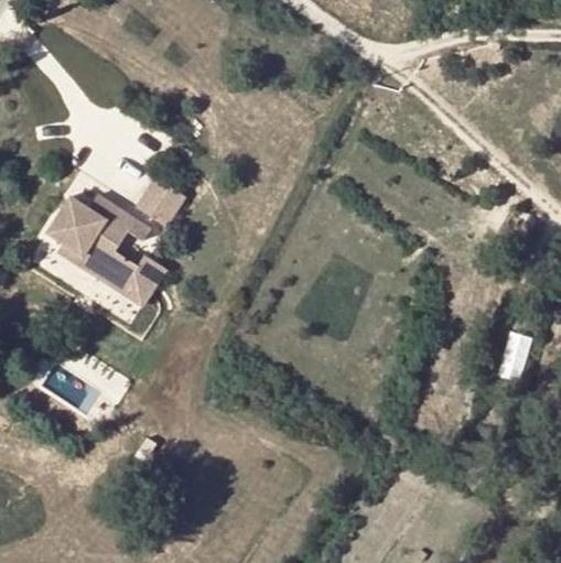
[(155,177),(136,207),(168,228),(186,197),(155,177)]
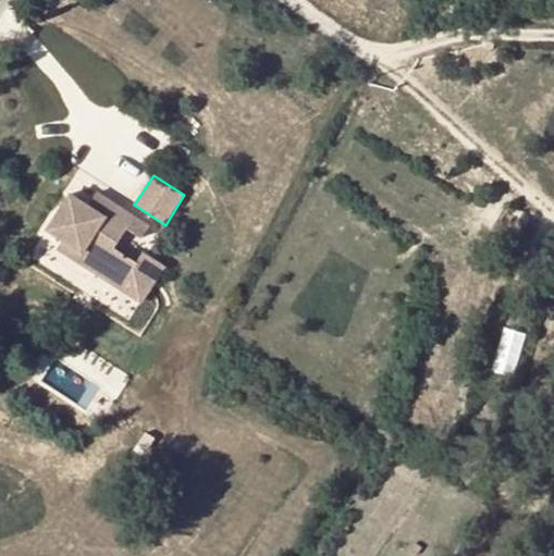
[(94,193),(86,208),(101,218),(109,204),(94,193)]
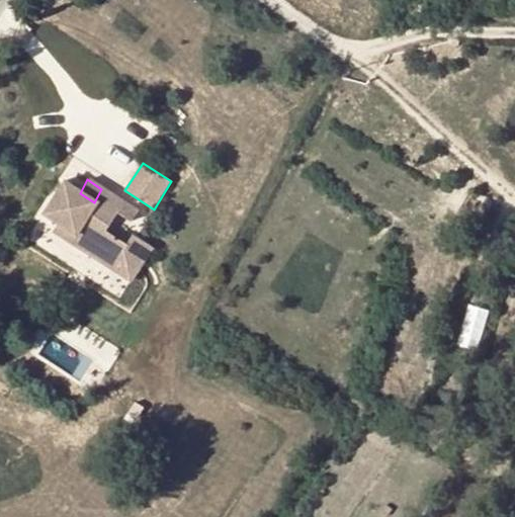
[(61,181),(40,214),(57,225),(84,242),(79,249),(110,269),(117,259),(136,271),(151,246),(132,234),(124,243),(105,231),(118,212),(133,220),(137,211),(101,189),(94,202),(80,193),(61,181)]
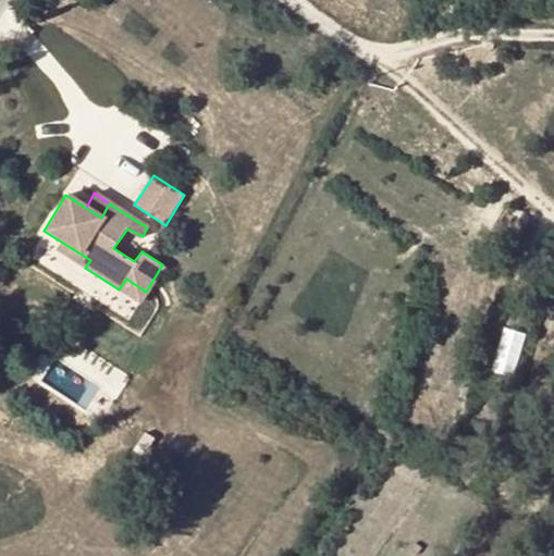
[(85,268),(90,260),(61,242),(56,249),(85,268)]
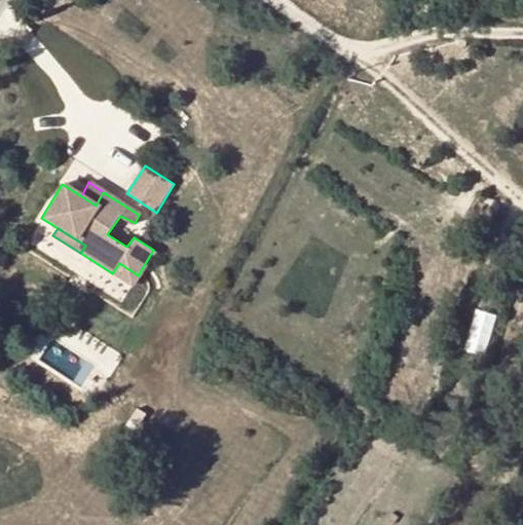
[(119,263),(112,273),(132,286),(138,275),(119,263)]
